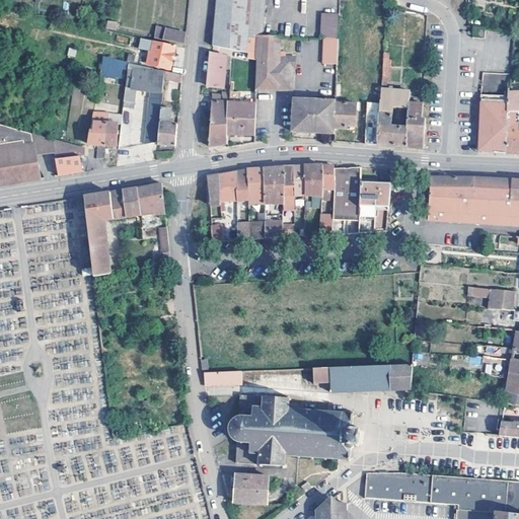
[(213,44),(240,50),(257,53),(258,35),(263,35),(266,0),(217,0),(216,10),(213,44)]
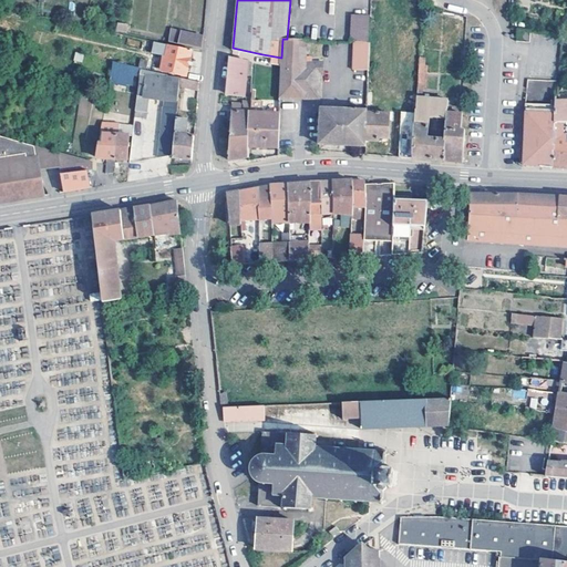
[(370,14),(352,14),(351,39),(369,40),(370,14)]
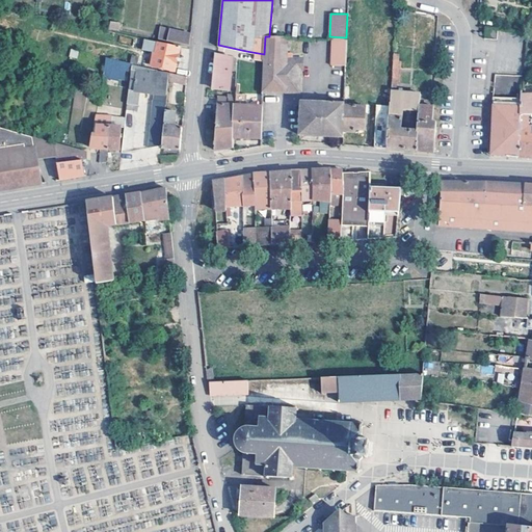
[(110,21),(108,29),(118,30),(120,23),(110,21)]
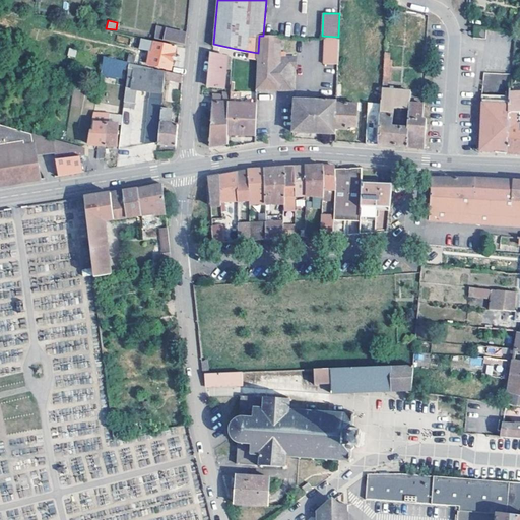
[(489,26),(476,24),(475,36),(488,37),(489,26)]
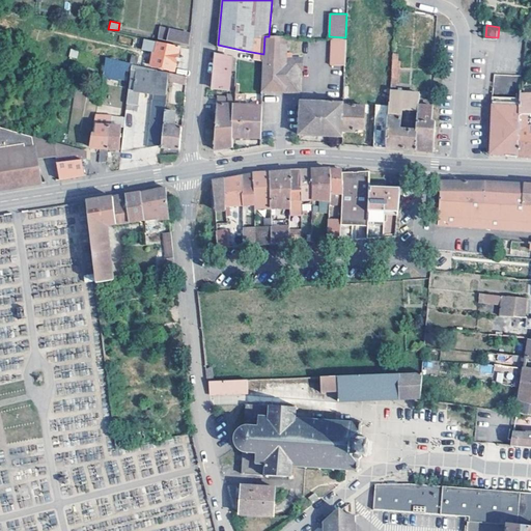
[(191,33),(170,28),(167,40),(190,46),(191,33)]
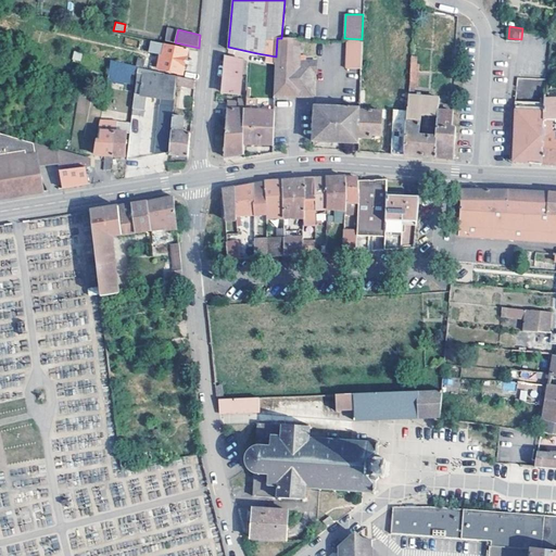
[(276,81),(276,95),(313,95),(313,73),(317,72),(317,61),(307,61),(307,54),(301,53),(301,39),(281,38),(277,38),(276,57),(276,62),(276,81)]
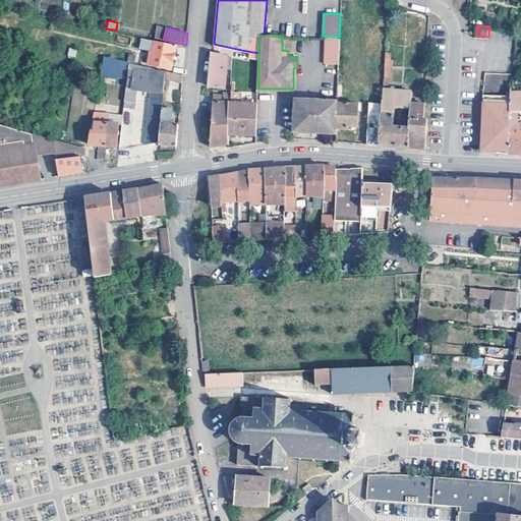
[(339,64),(339,38),(323,38),(324,64),(339,64)]
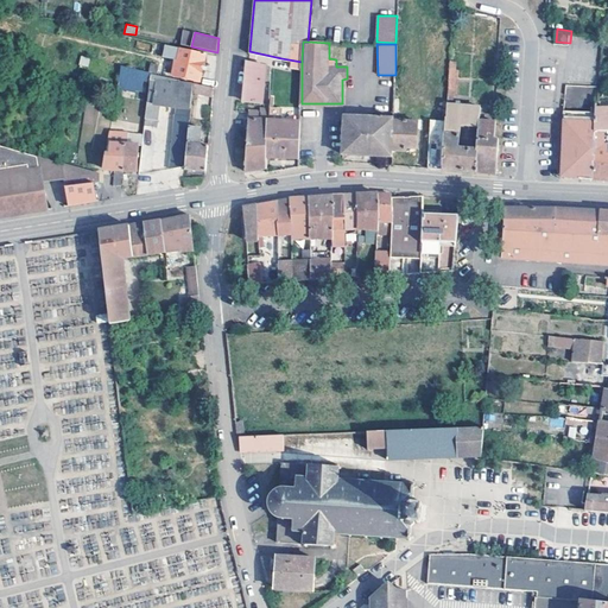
[(206,52),(181,46),(178,55),(175,75),(200,80),(206,52)]
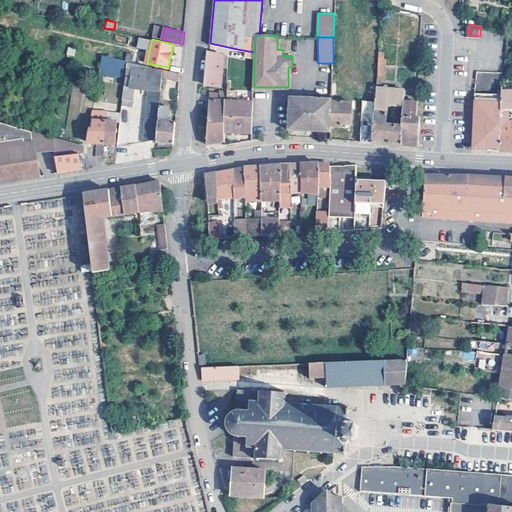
[(237,54),(254,57),(254,52),(237,49),(237,54)]
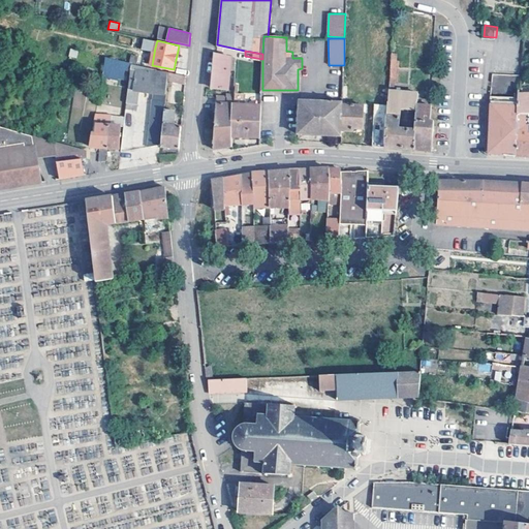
[(231,55),(216,52),(214,86),(228,87),(231,55)]
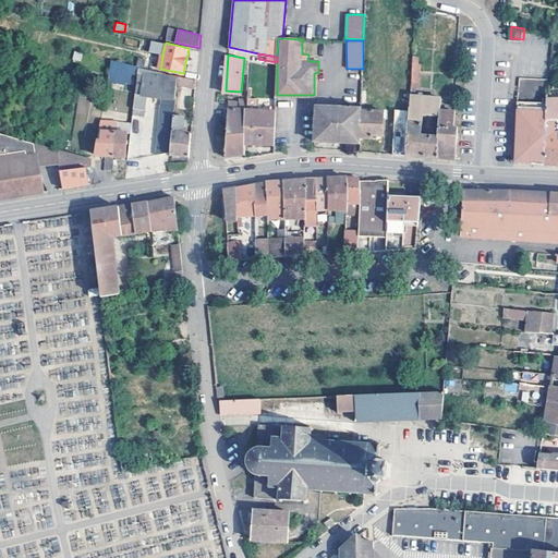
[(138,57),(137,65),(138,65),(138,67),(145,69),(147,59),(138,57)]
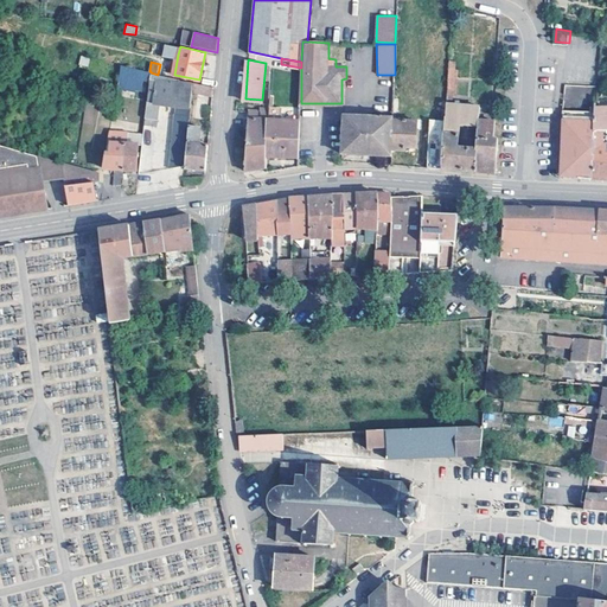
[(138,78),(139,69),(122,65),(121,74),(131,76),(129,83),(136,84),(138,78)]
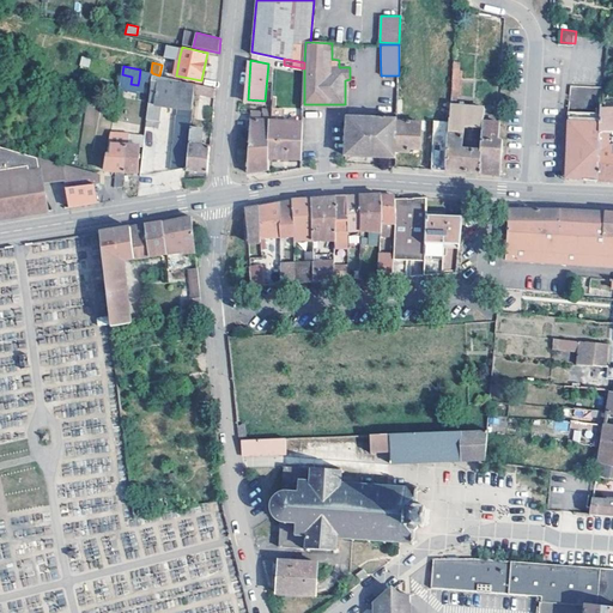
[(152,82),(152,73),(152,72),(151,72),(140,70),(139,79),(152,82)]
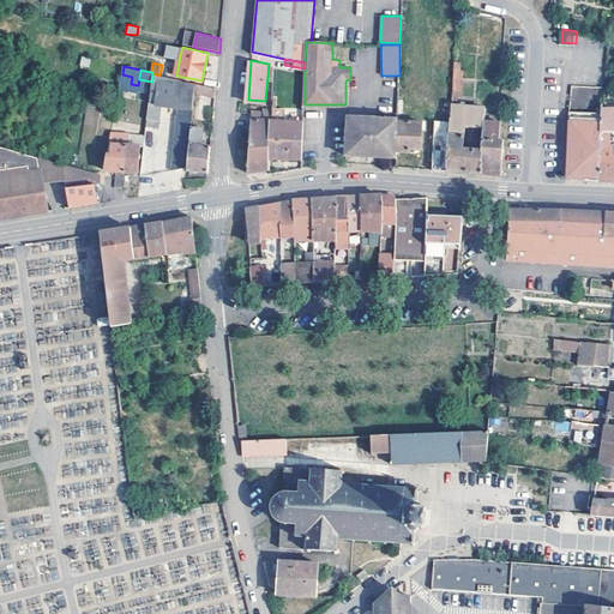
[(152,73),(152,82),(150,103),(161,104),(180,107),(174,169),(188,167),(192,126),(196,92),(196,83),(184,84),(184,80),(160,76),(152,73)]
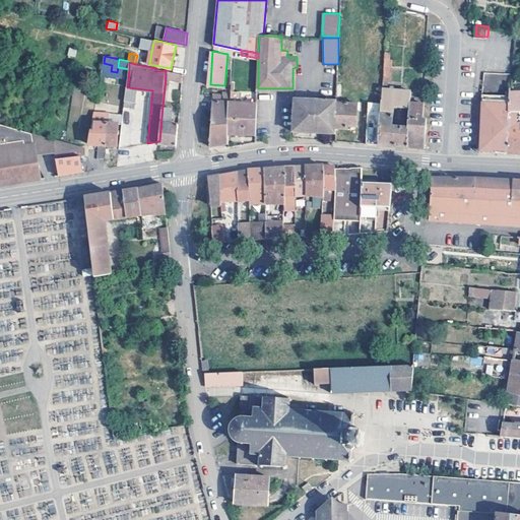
[(184,74),(166,70),(166,78),(183,82),(184,74)]
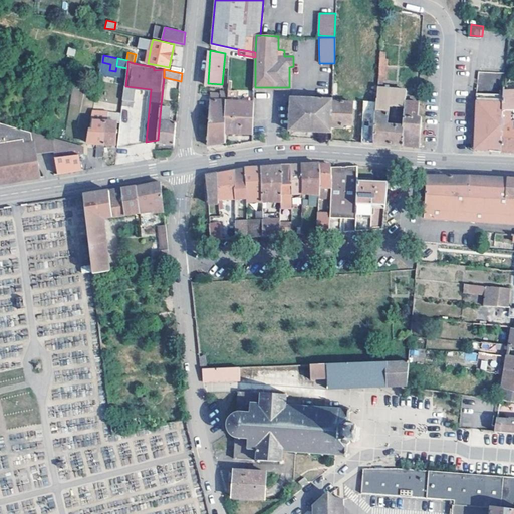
[(228,75),(228,81),(228,91),(227,133),(254,134),(254,101),(234,101),(235,90),(255,91),(255,87),(255,75),(228,75)]
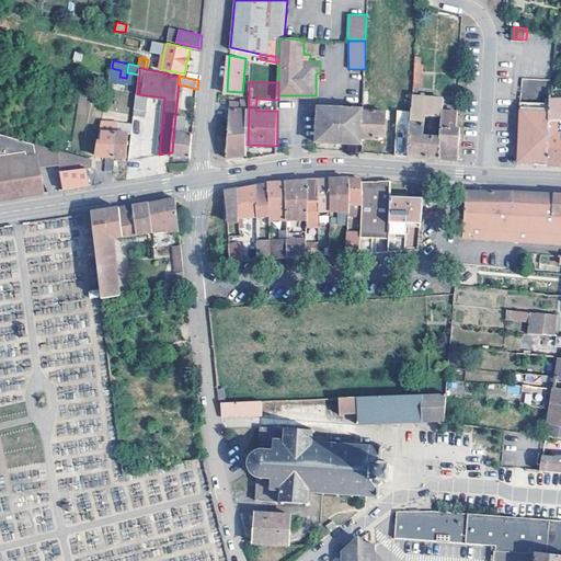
[(423,123),(411,122),(409,156),(433,158),(455,159),(459,160),(461,125),(457,126),(458,112),(444,111),(445,98),(419,95),(420,83),(414,82),(412,106),(411,106),(411,109),(434,111),(434,124),(441,124),(441,136),(423,135),(423,123)]
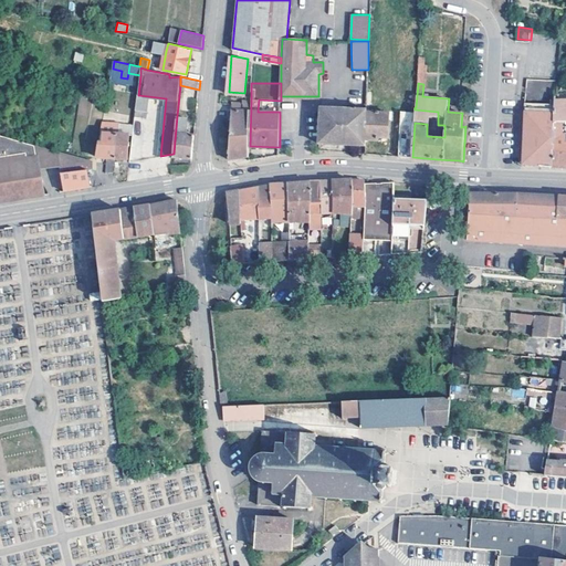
[(148,96),(138,95),(137,104),(147,104),(148,96)]
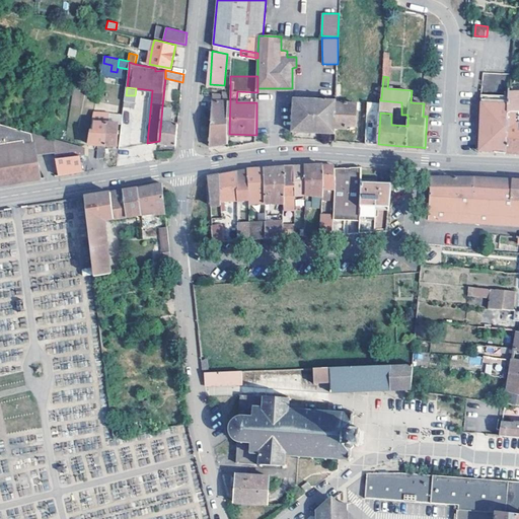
[(518,122),(518,110),(518,90),(510,90),(510,93),(508,152),(518,152),(518,122)]
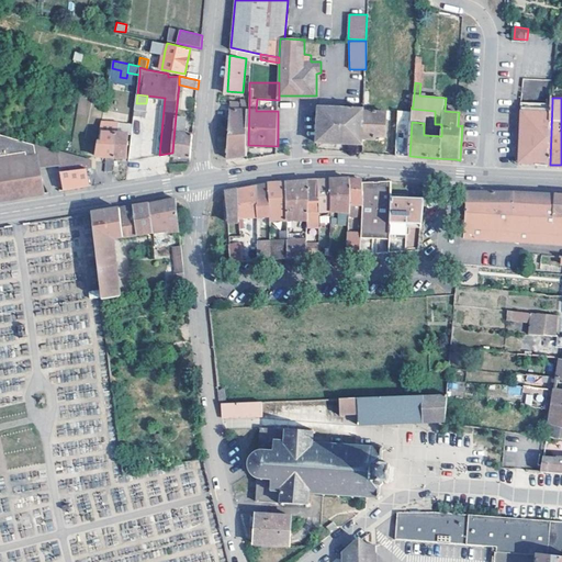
[(248,145),(249,100),(245,100),(242,99),(242,102),(232,102),(227,157),(244,155),(247,155),(248,155),(248,145)]
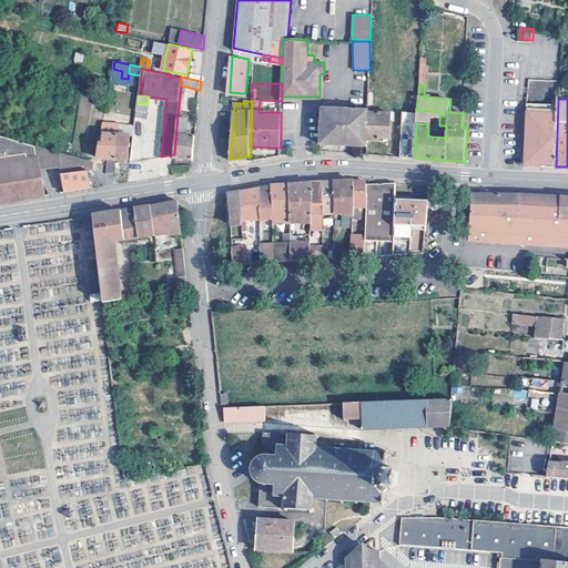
[(530,163),(556,166),(558,102),(528,100),(525,153),(527,153),(530,153),(530,163)]
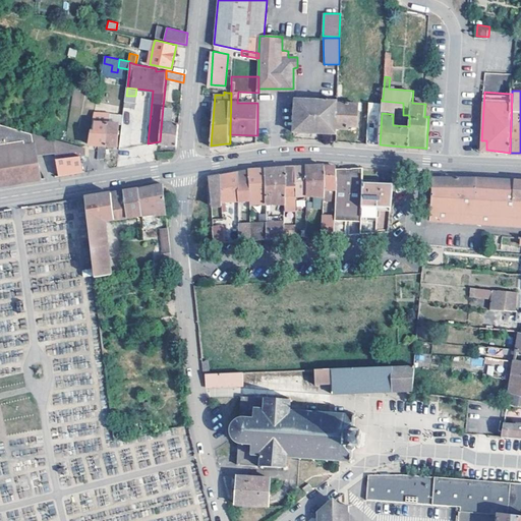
[(125,98),(122,123),(120,148),(130,147),(136,97),(135,96),(126,96),(125,98)]
